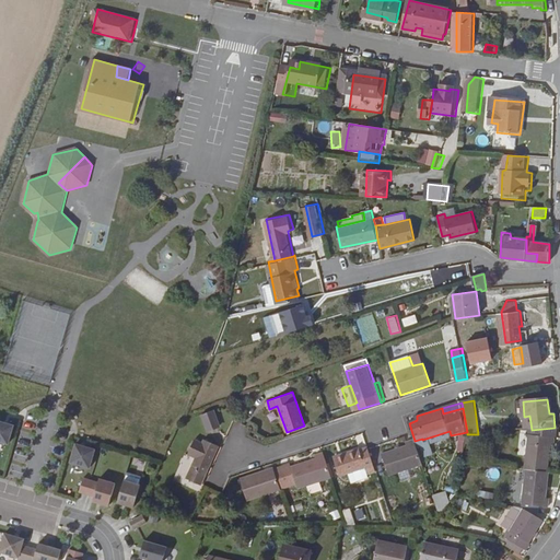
[(217,410),(206,413),(211,429),(222,426),(217,410)]
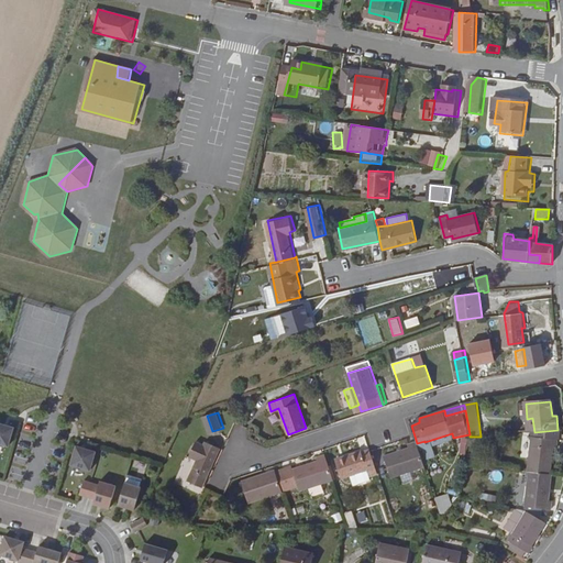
[(0,448),(7,450),(12,431),(0,426),(0,448)]
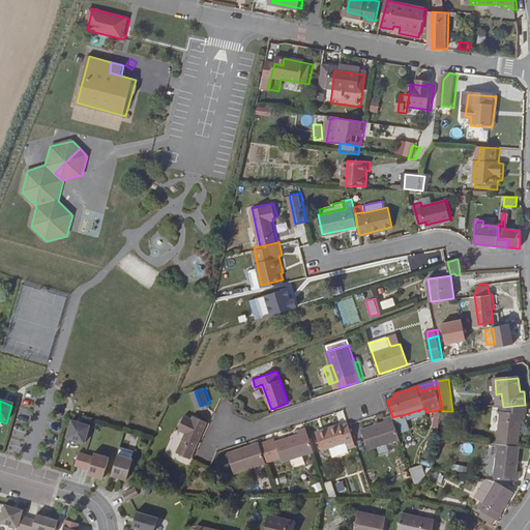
[(525,424),(526,404),(525,405),(503,407),(501,407),(498,445),(499,445),(520,447),(522,424),(525,424)]
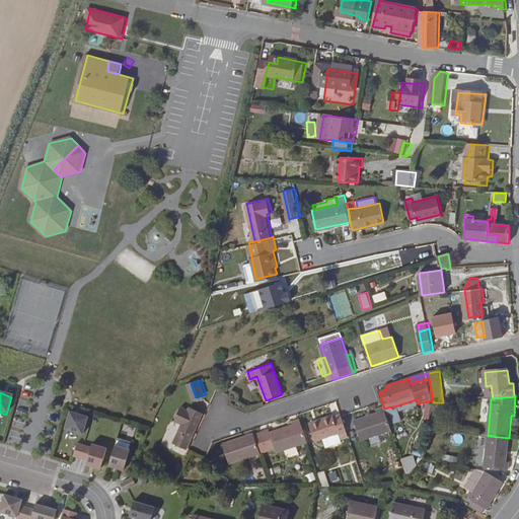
[(391,432),(384,409),(376,411),(377,414),(354,421),(360,441),(391,432)]
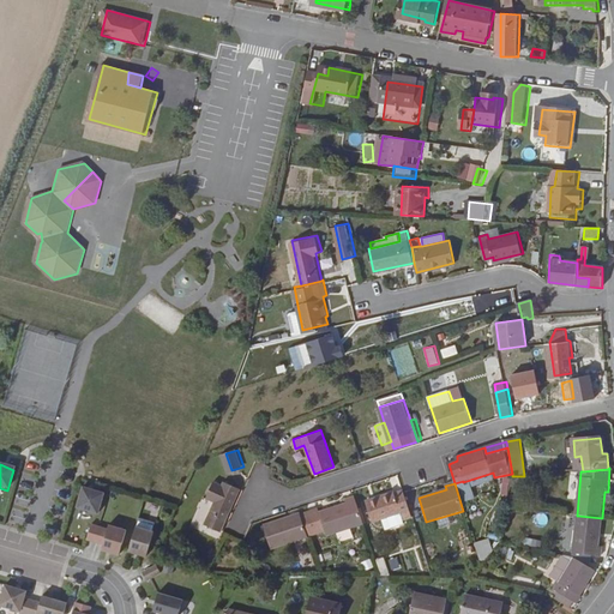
[(239,491),(224,485),(223,488),(215,486),(208,501),(216,505),(208,528),(222,534),(239,491)]
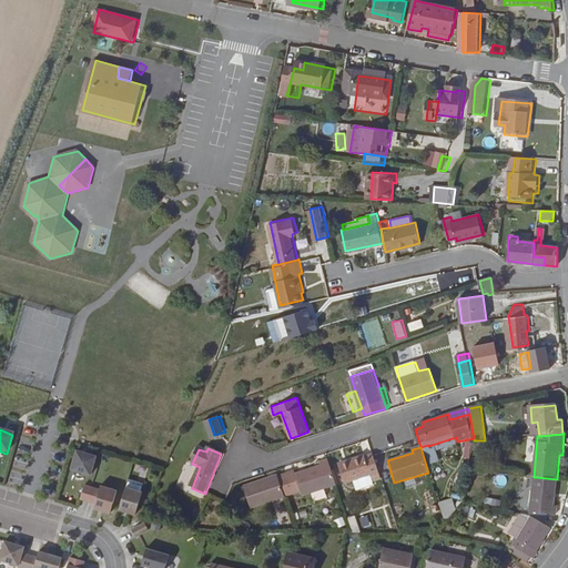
[(69,473),(90,479),(95,462),(75,454),(69,473)]
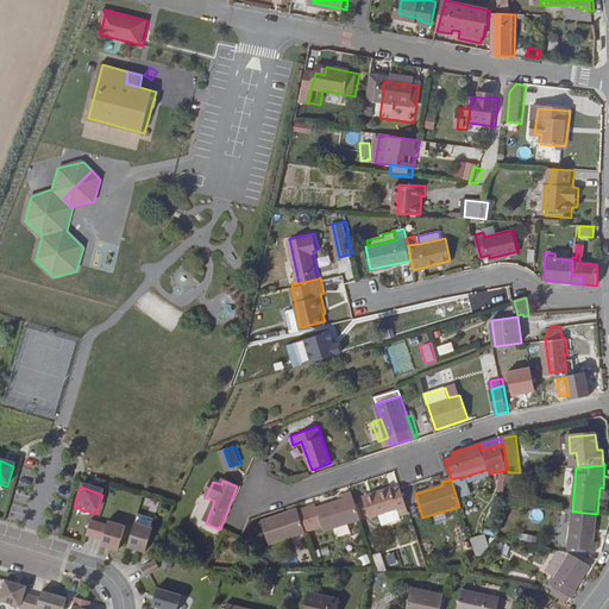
[(408,512),(400,487),(393,490),(391,488),(363,497),(370,519),(380,515),(383,527),(402,522),(400,515),(408,512)]
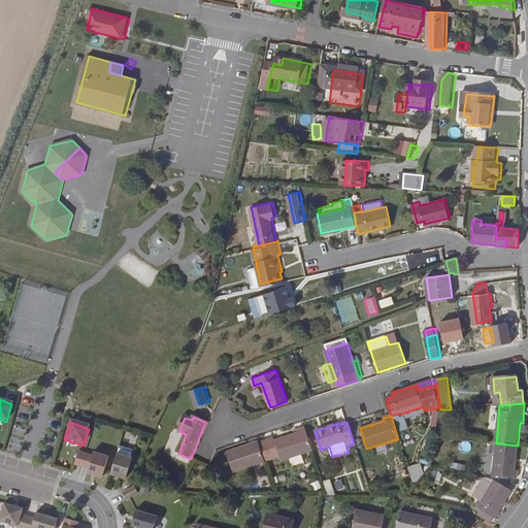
[(259,440),(265,460),(281,456),(282,460),(314,450),(306,426),(298,429),(298,432),(276,438),(275,435),(259,440)]
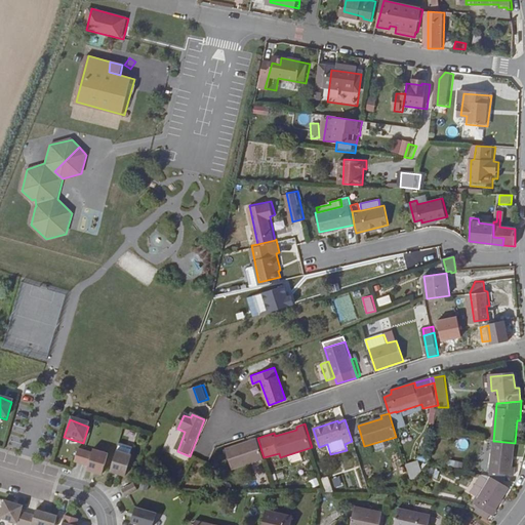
[(257,438),(257,437),(226,447),(232,468),(264,457),(257,438)]
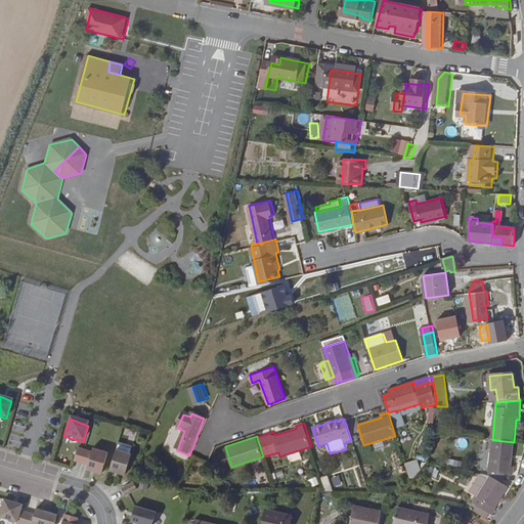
[(513,468),(515,442),(514,442),(493,440),(490,476),(505,485),(507,476),(515,476),(515,468),(513,468)]
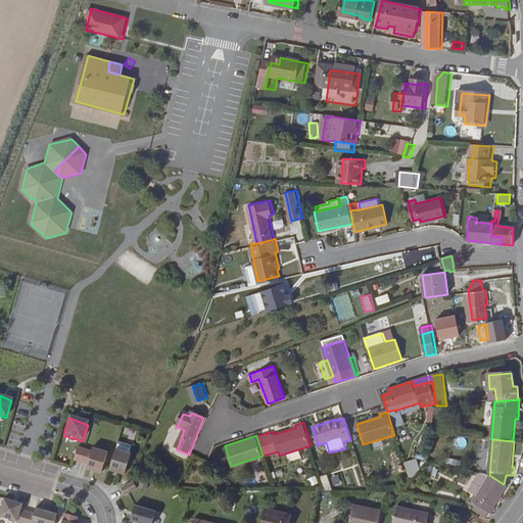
[(81,468),(84,454),(77,450),(73,465),(81,468)]
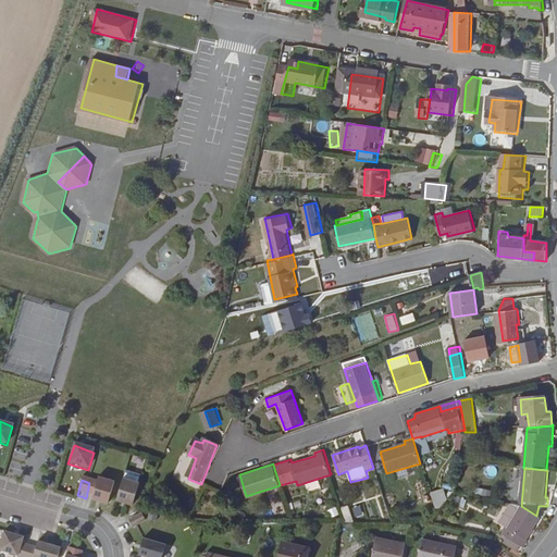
[(93,500),(109,504),(114,487),(98,482),(97,486),(89,483),(86,498),(93,500)]
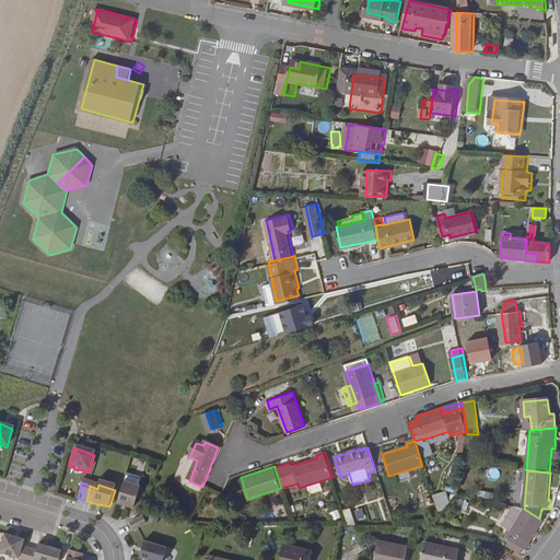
[(133,514),(133,512),(140,490),(124,486),(117,508),(133,514)]
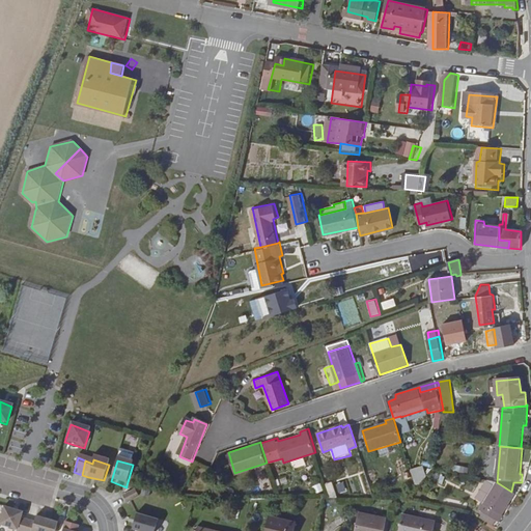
[(103,485),(104,480),(88,477),(87,481),(103,485)]
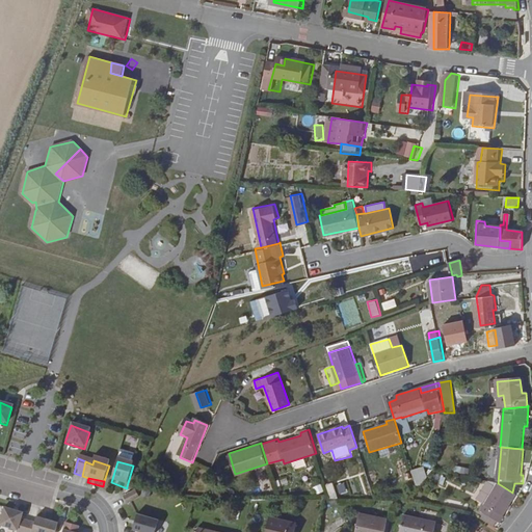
[(497,483),(489,481),(477,500),(483,505),(497,483)]
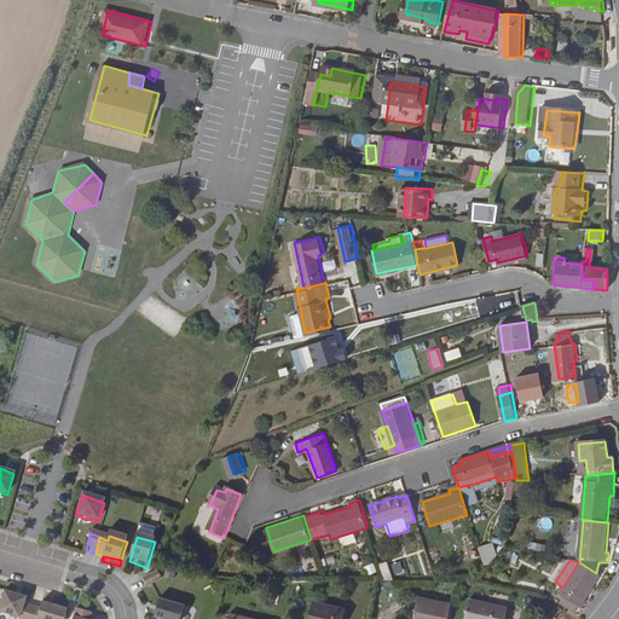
[(559,594),(562,597),(578,607),(580,608),(600,576),(596,573),(579,562),(578,562),(562,588),(559,594)]
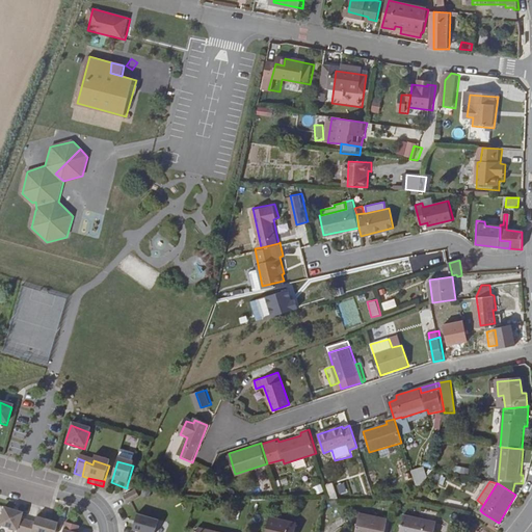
[(326,486),(329,497),(337,497),(333,485),(326,486)]
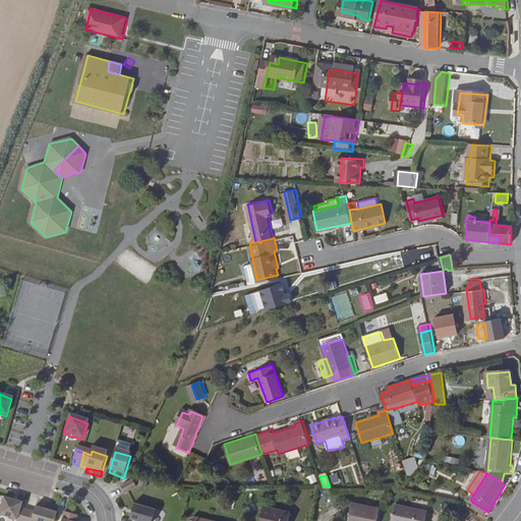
[(138,476),(138,485),(147,486),(148,476),(138,476)]
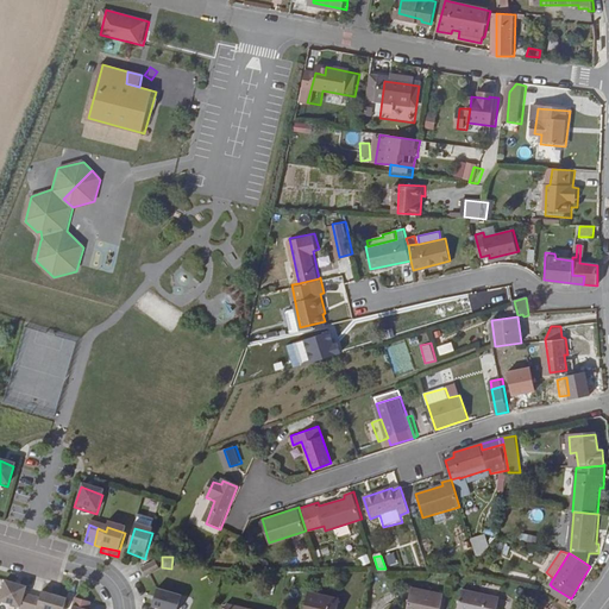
[(155,573),(155,572),(150,566),(137,573),(142,582),(155,573)]
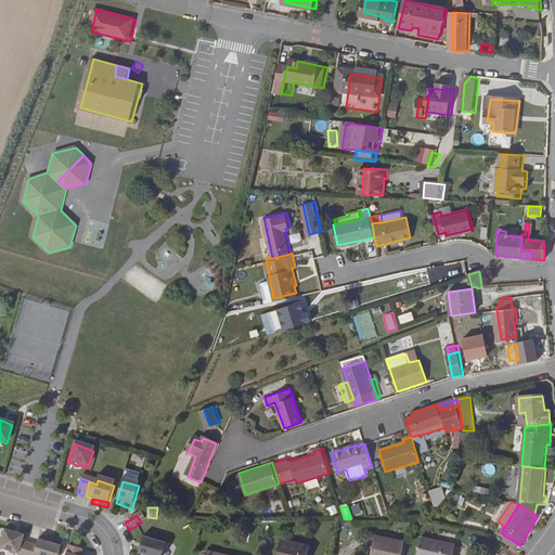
[(0,533),(0,554),(3,554),(22,554),(25,549),(17,546),(20,540),(0,533)]
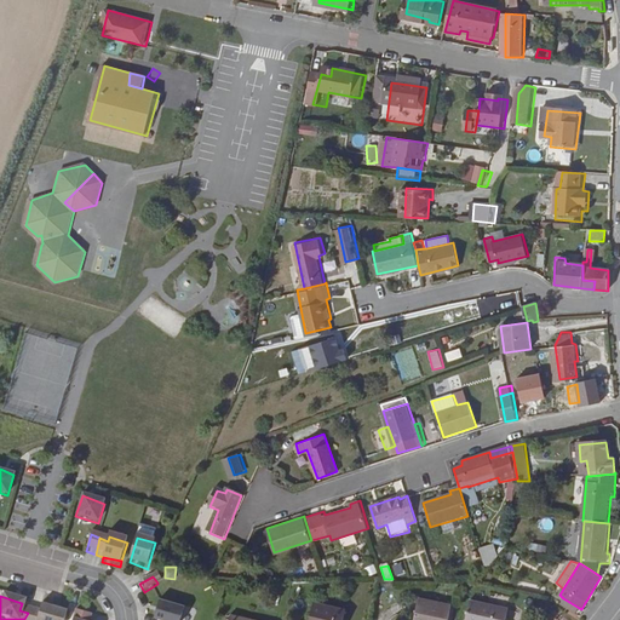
[(448,619),(452,606),(420,598),(414,619),(448,619)]
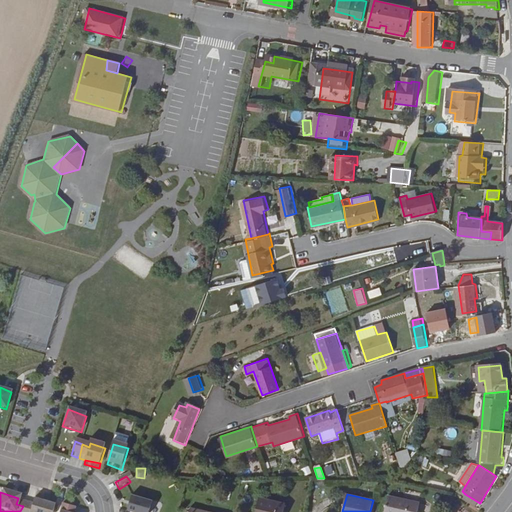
[(465,494),(461,500),(473,509),(478,502),(465,494)]
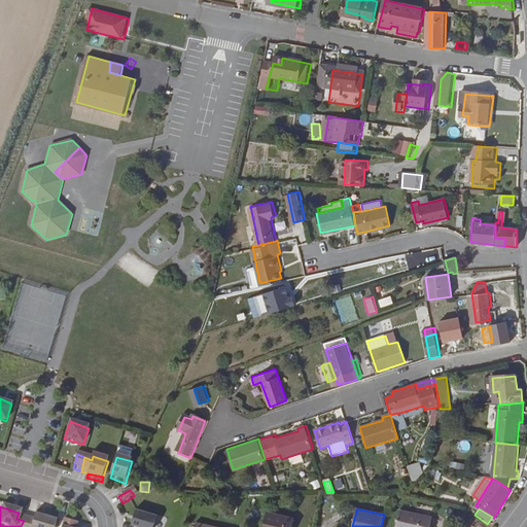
[(429,526),(432,518),(400,511),(396,526),(429,526)]
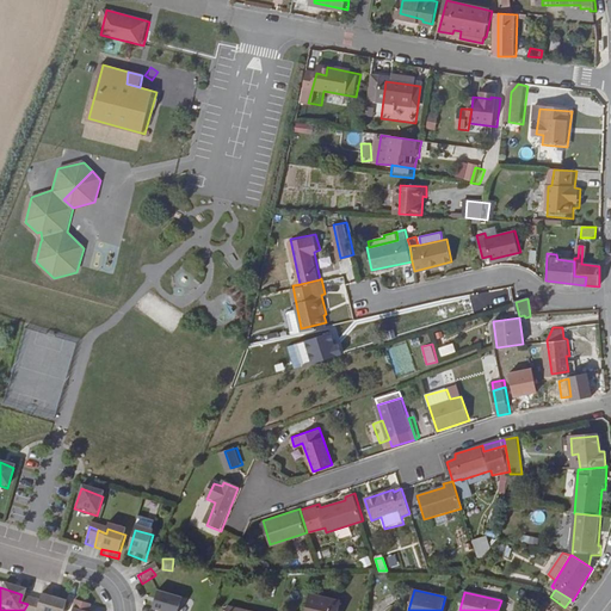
[(340,610),(343,600),(310,594),(307,610),(340,610)]
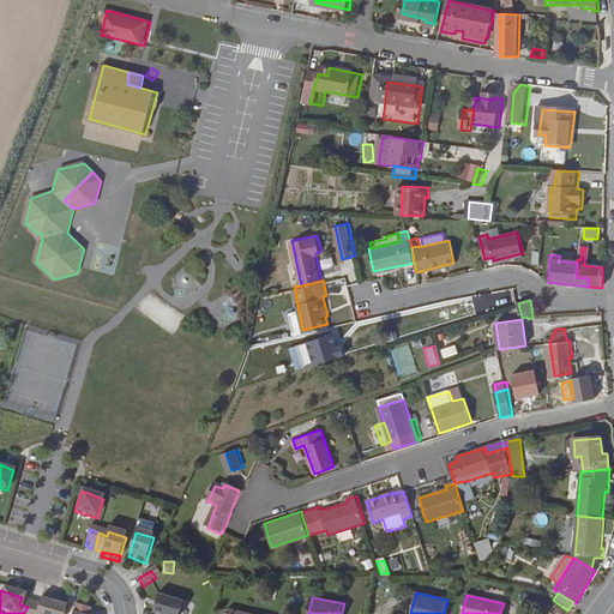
[(176,613),(179,607),(154,599),(149,613),(176,613)]
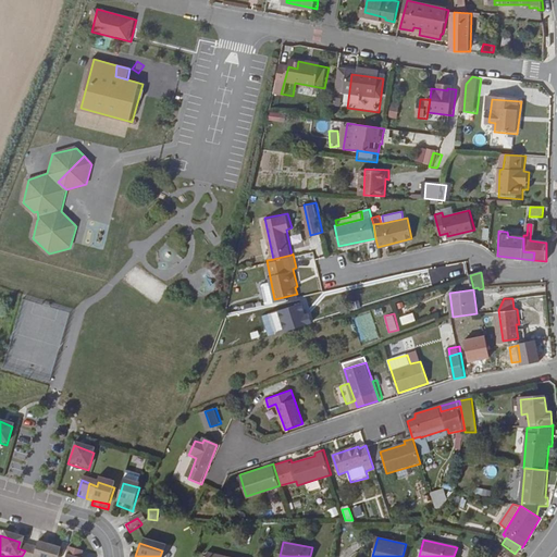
[(25,551),(22,556),(56,556),(57,553),(34,545),(32,553),(25,551)]
